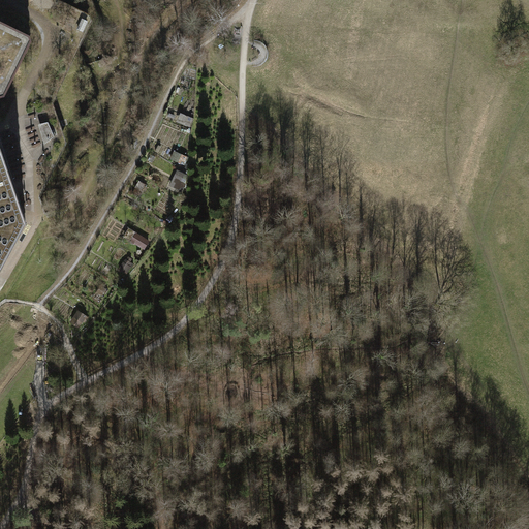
[(0,98),(5,97),(32,42),(30,37),(0,22),(0,98)]
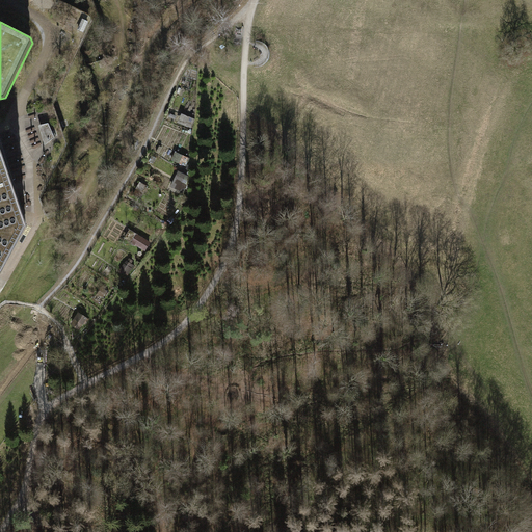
[(183,116),(181,125),(193,129),(196,121),(183,116)]
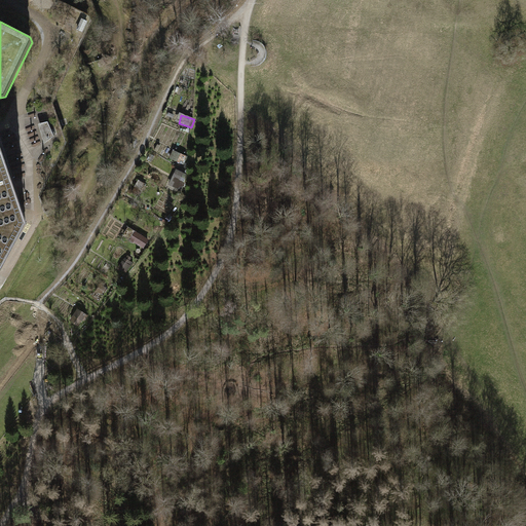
[(47,121),(40,123),(48,141),(54,136),(47,121)]
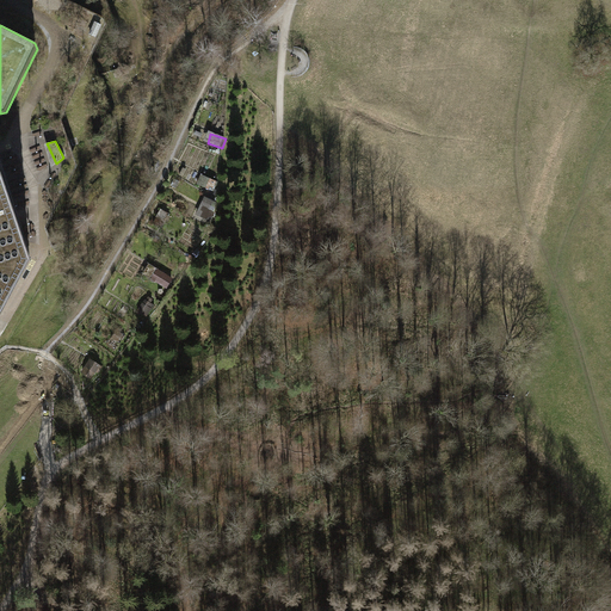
[(0,314),(30,258),(0,159),(0,314)]
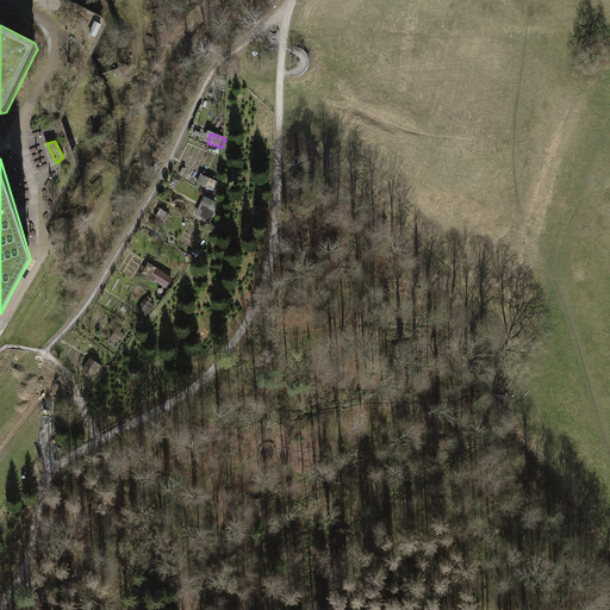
[(215,192),(218,185),(205,178),(201,186),(215,192)]
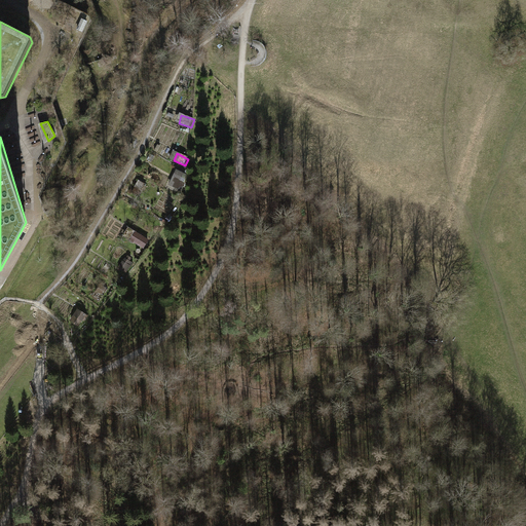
[(170,184),(182,190),(189,175),(177,168),(170,184)]
